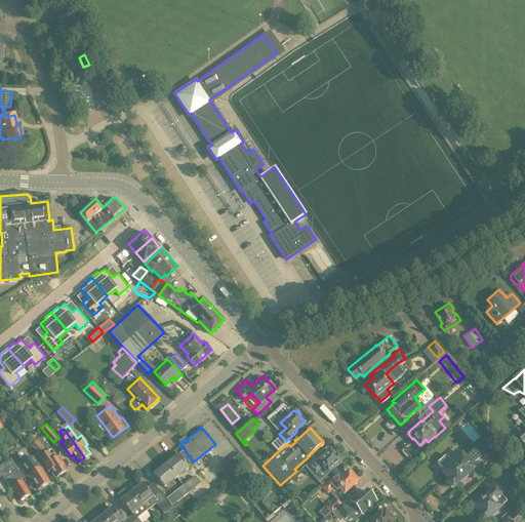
[(516,436),(503,446),(510,454),(522,443),(516,436)]
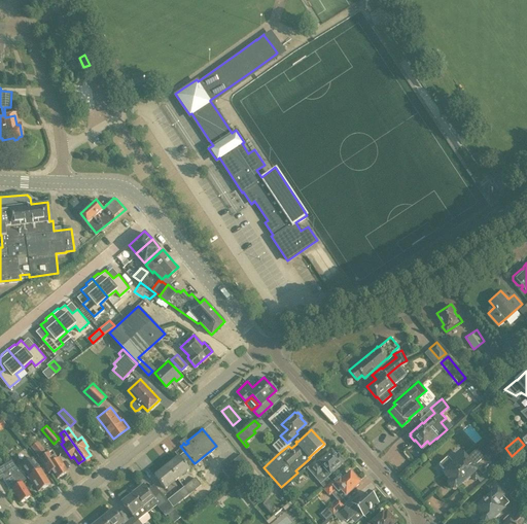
[(38,454),(44,449),(37,440),(31,445),(38,454)]
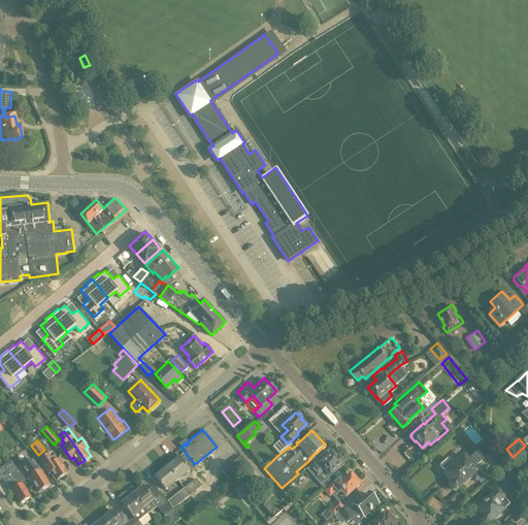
[(53,450),(39,458),(48,472),(52,470),(57,479),(67,471),(59,457),(58,458),(53,450)]
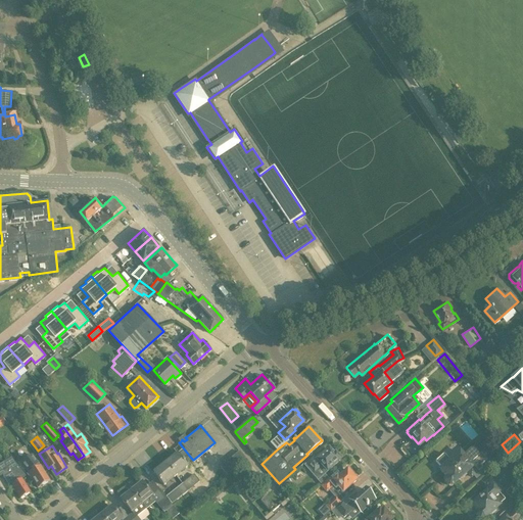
[(479,453),(472,445),(464,454),(460,448),(449,458),(448,456),(450,454),(447,450),(444,452),(444,451),(435,458),(441,465),(440,466),(446,474),(445,475),(445,478),(448,482),(453,482),(467,470),(471,474),(481,465),(479,463),(486,457),(481,451),(479,453)]
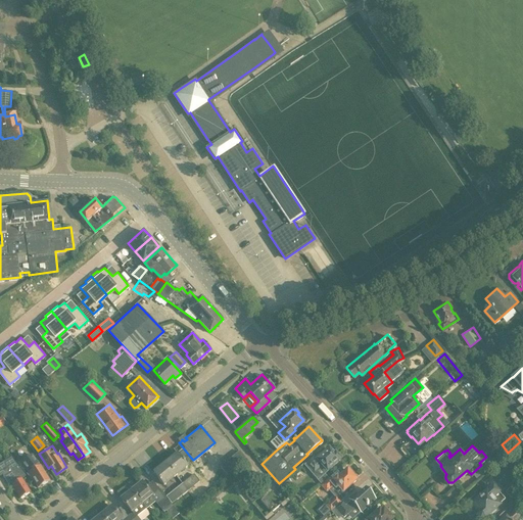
[(321,482),(328,476),(324,472),(340,458),(335,452),(334,454),(328,447),(321,454),(315,458),(313,456),(304,464),(321,482)]
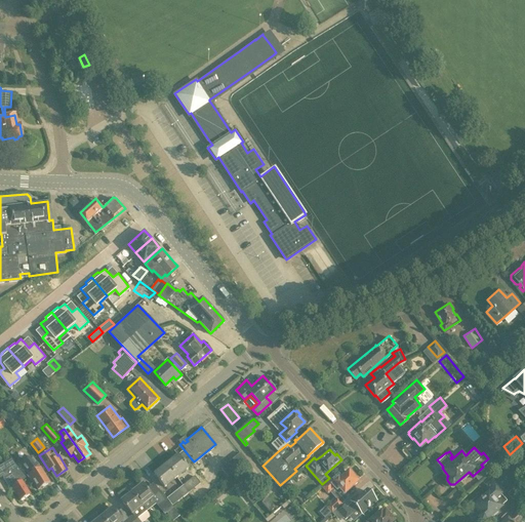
[(229,477),(248,462),(240,450),(220,466),(229,477)]
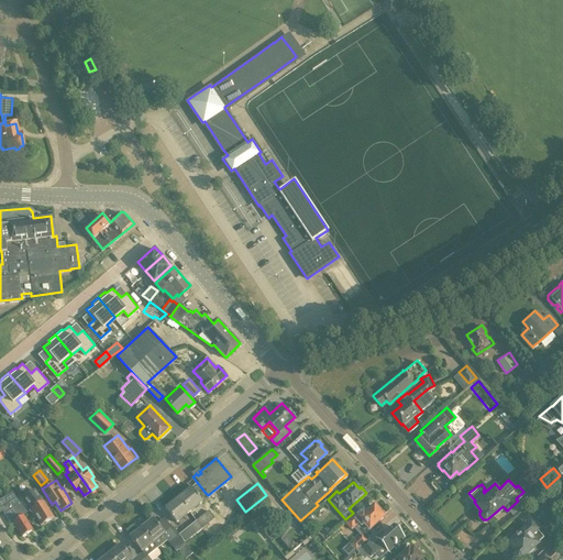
[(528,504),(544,491),(538,483),(522,496),(528,504)]
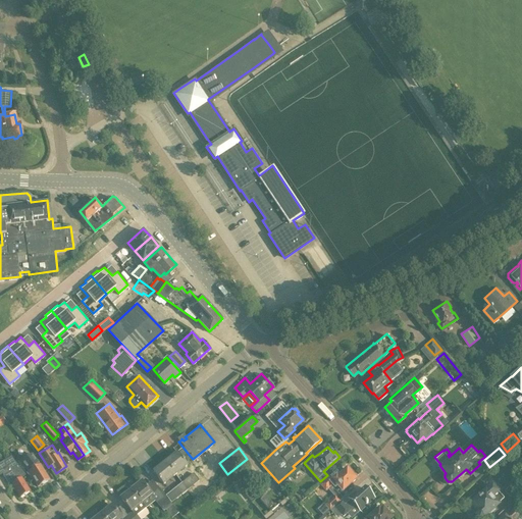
[(31,451),(20,460),(29,470),(27,471),(32,478),(33,477),(38,484),(40,483),(49,477),(44,469),(39,461),(38,459),(39,459),(31,451)]
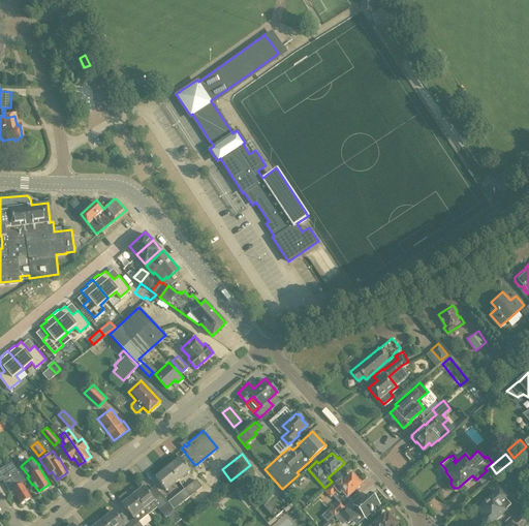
[(189,470),(179,457),(166,466),(178,480),(184,474),(185,475),(189,472),(188,471),(189,470)]
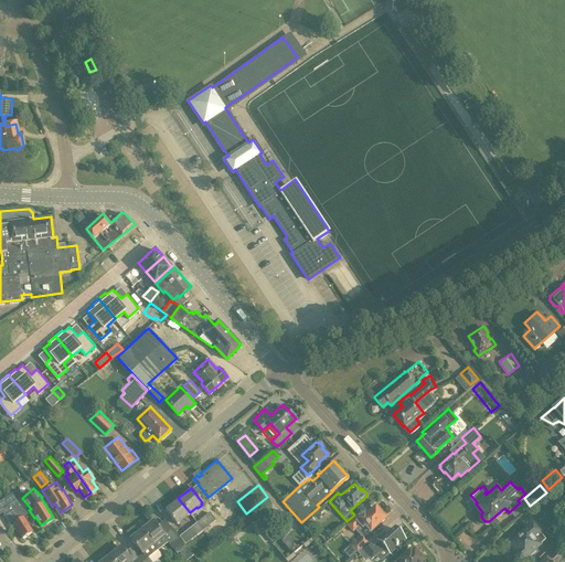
[(9,506),(3,510),(9,520),(11,525),(13,523),(21,537),(27,533),(32,530),(23,516),(22,516),(27,512),(11,492),(3,497),(9,506)]
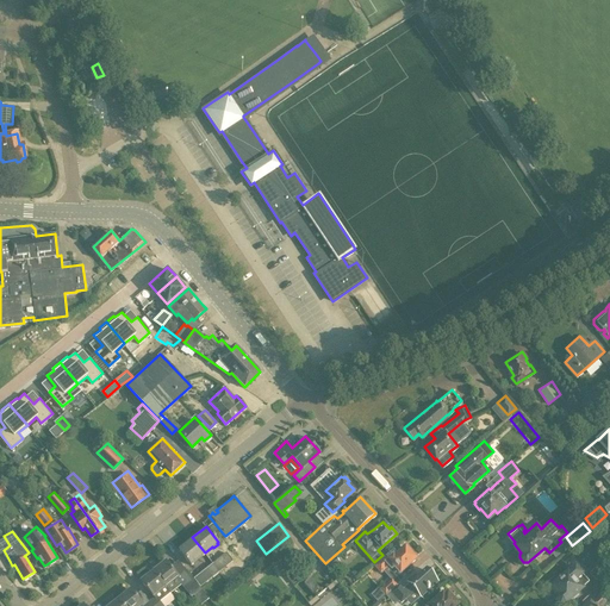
[(179,548),(191,563),(199,557),(199,558),(204,555),(203,554),(205,553),(192,537),(179,548)]
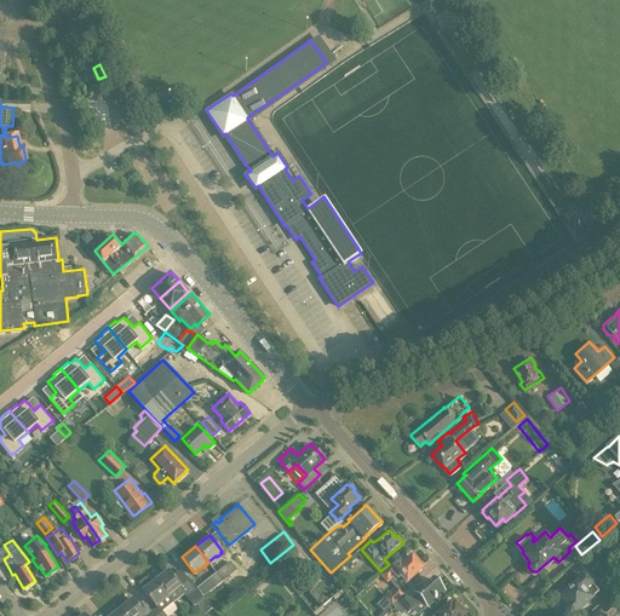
[(389,564),(380,571),(382,573),(380,573),(386,580),(389,577),(397,586),(386,596),(391,602),(403,592),(399,587),(423,566),(422,564),(423,563),(418,558),(417,559),(412,554),(401,564),(400,563),(394,568),(391,564),(390,565),(389,564)]
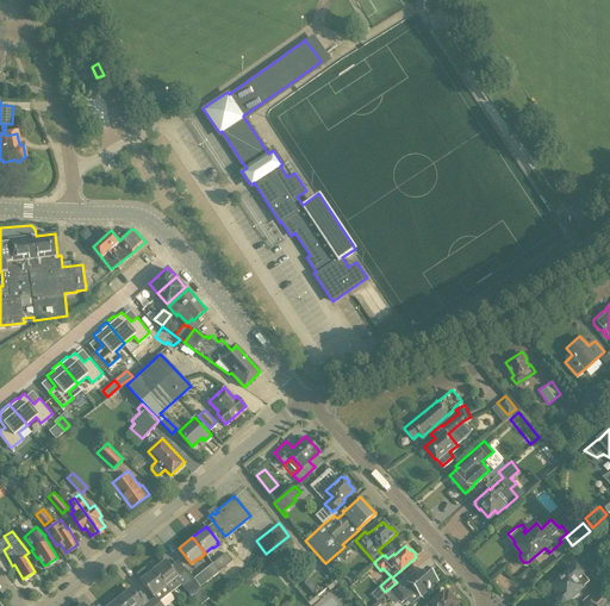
[(228,562),(232,558),(228,553),(226,550),(221,554),(228,562)]
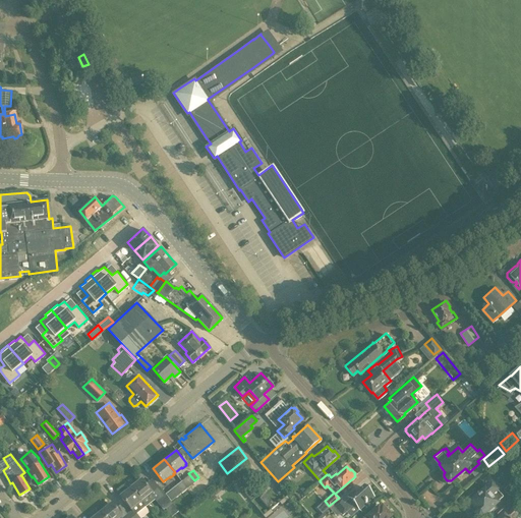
[(286,474),(278,481),(282,485),(290,478),(286,474)]
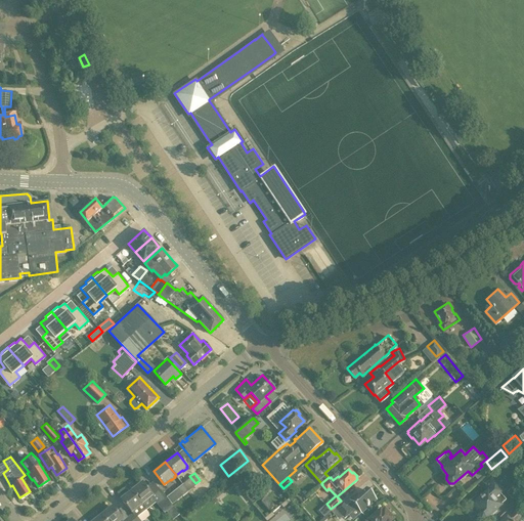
[(132,489),(146,508),(156,501),(164,511),(173,505),(160,487),(153,493),(142,481),(141,481),(140,479),(134,484),(136,486),(132,489)]
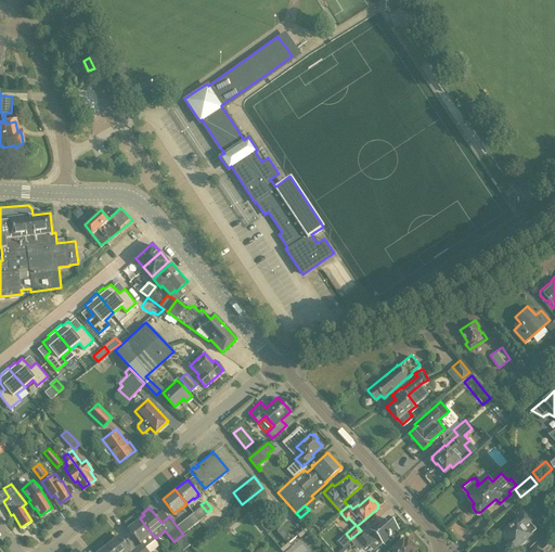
[(545,530),(554,521),(554,513),(550,508),(536,520),(545,530)]
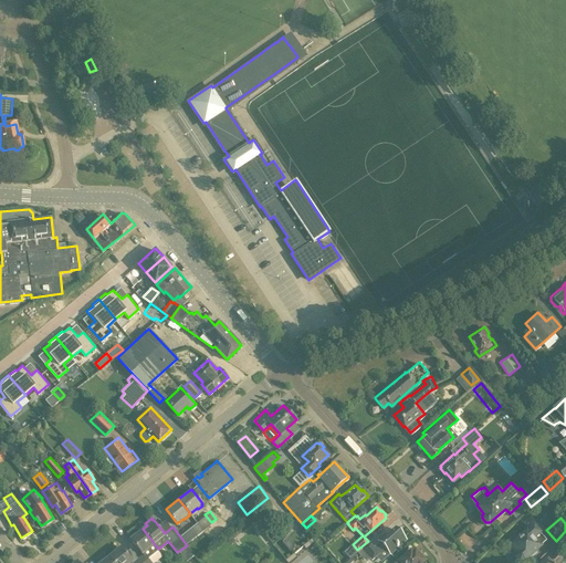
[(196,522),(191,525),(198,533),(203,529),(197,521),(196,522)]
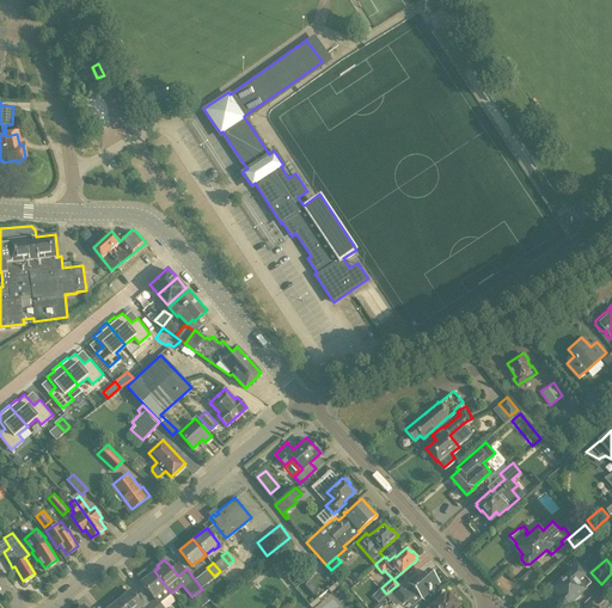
[(556,577),(549,582),(552,587),(552,588),(560,595),(558,600),(562,605),(568,603),(583,588),(591,582),(585,575),(586,573),(577,564),(569,571),(569,572),(560,581),(556,577)]
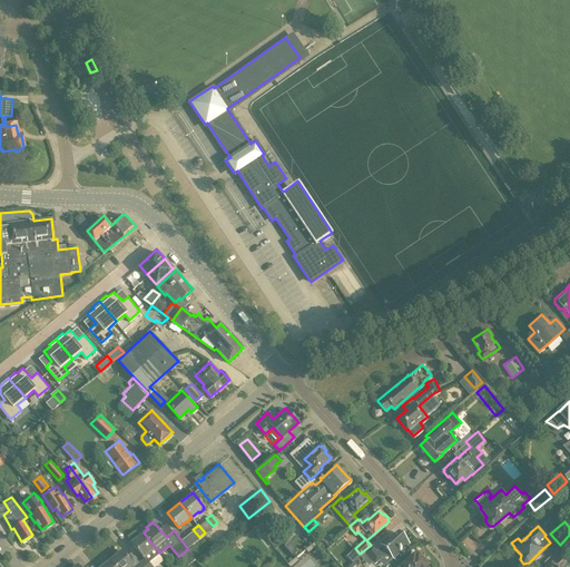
[(408,543),(397,530),(390,538),(387,536),(381,541),(382,544),(376,549),(373,546),(361,556),(369,564),(373,560),(374,561),(385,553),(390,558),(408,543)]
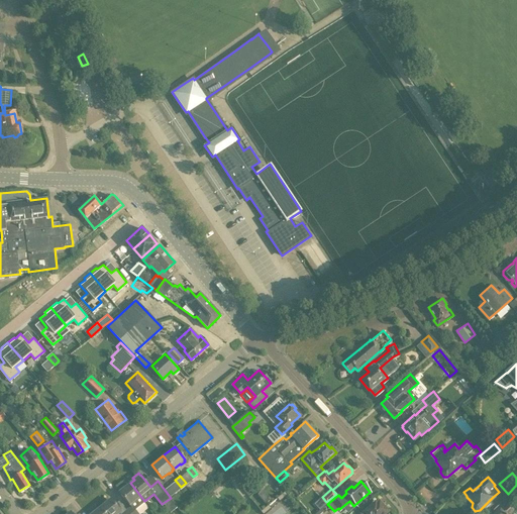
[(139,505),(144,501),(130,483),(125,486),(124,484),(118,489),(120,491),(119,491),(129,504),(134,500),(139,505)]
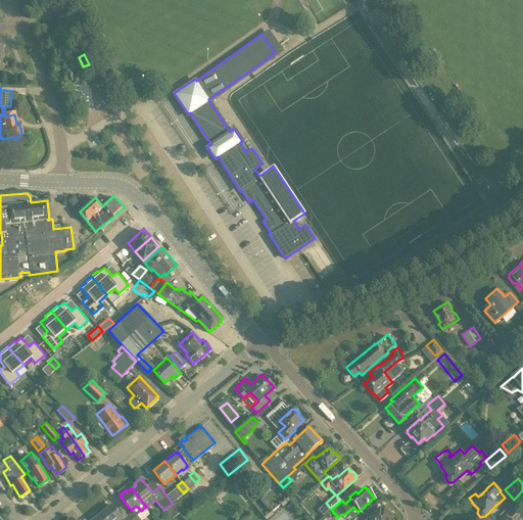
[(269,508),(274,504),(266,493),(260,499),(269,508)]
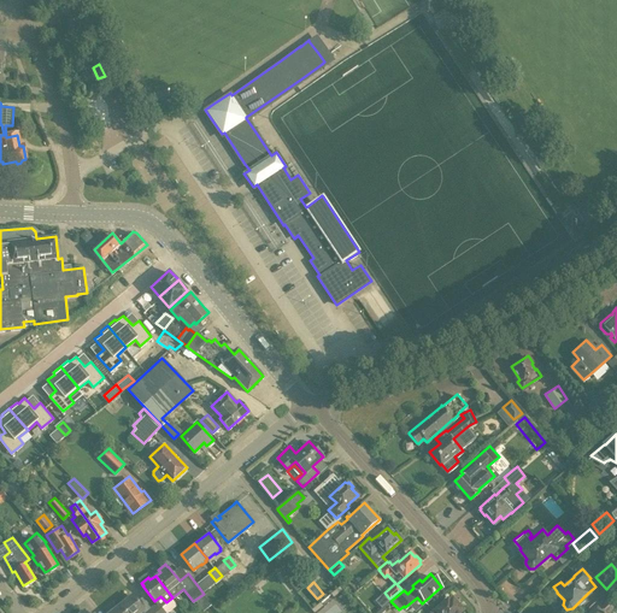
[(124,600),(119,603),(127,612),(139,612),(142,611),(145,609),(131,594),(131,595),(130,593),(123,597),(124,600)]
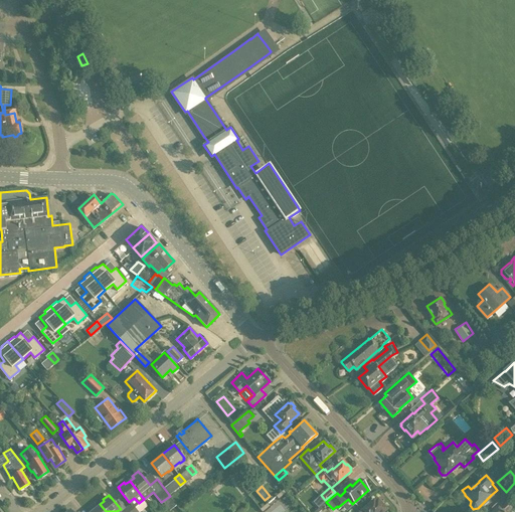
[(505,511),(513,505),(508,499),(498,508),(492,511),(505,511)]
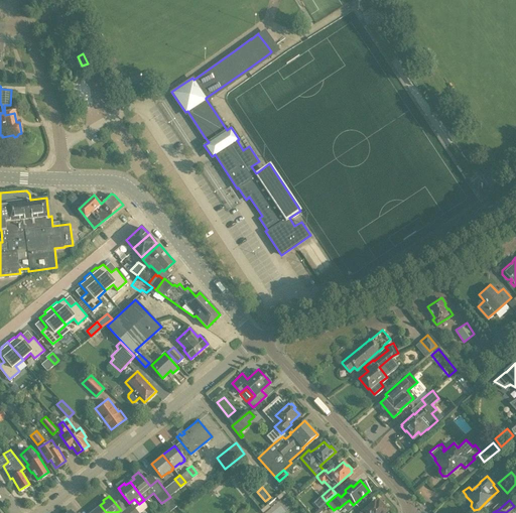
[(381,504),(378,501),(376,503),(374,501),(368,507),(367,506),(358,512),(382,512),(387,510),(385,508),(387,507),(382,503),(381,504)]
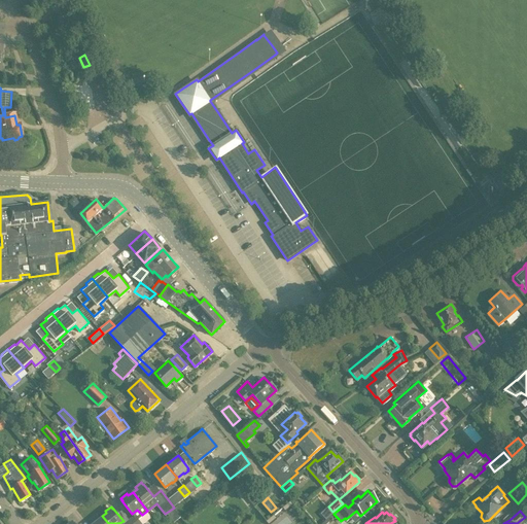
[(135,514),(129,519),(133,523),(141,523),(142,523),(135,514)]
